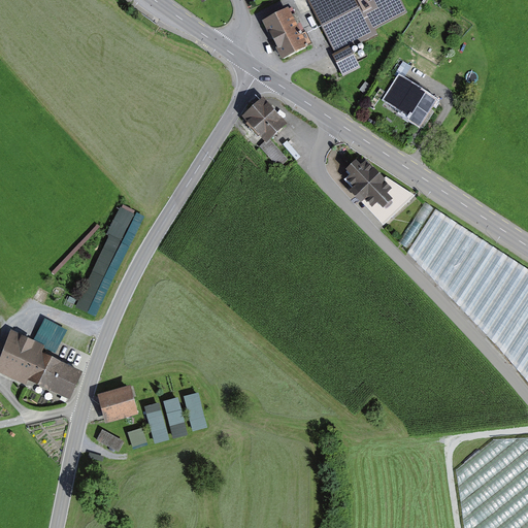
[(306,0),(332,52),(405,13),(398,0),(306,0)]
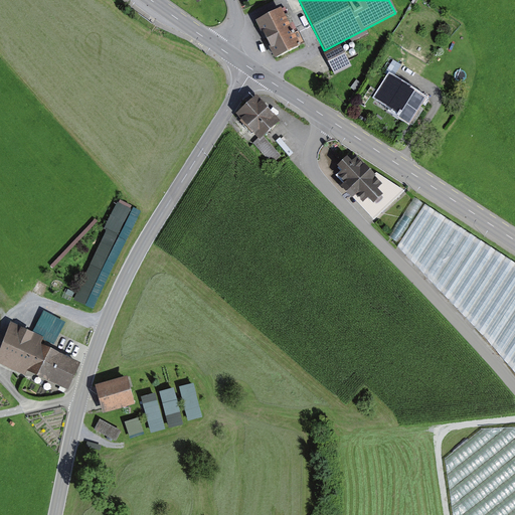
[(271,47),(277,59),(307,44),(302,33),(298,35),(284,7),(258,20),(263,30),(265,29),(273,45),(271,47)]
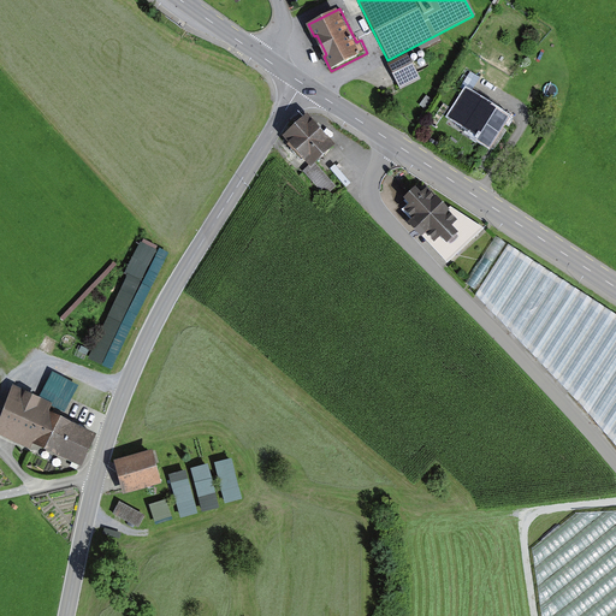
[(504,19),(521,27),(525,18),(508,12),(504,19)]
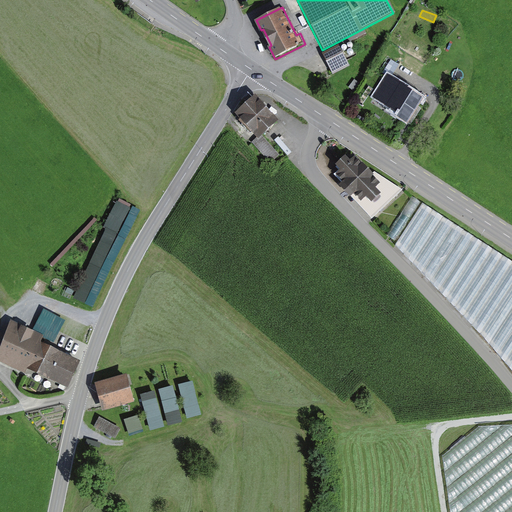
[(407,37),(420,16),(412,11),(400,33),(407,37)]
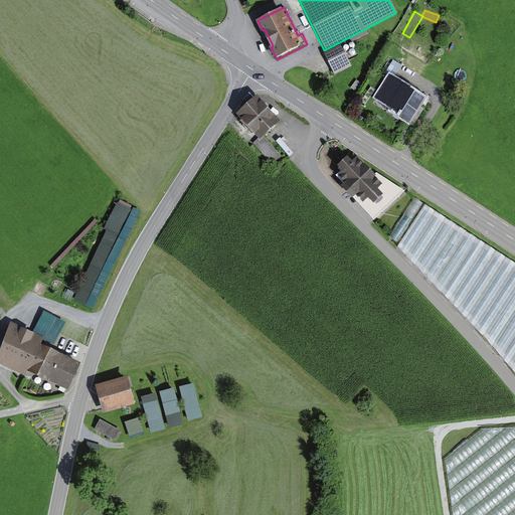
[(399,52),(407,57),(415,44),(411,42),(408,49),(402,46),(399,52)]
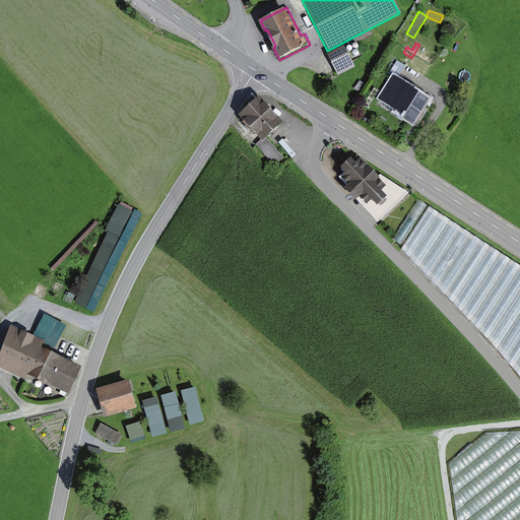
[(345,46),(327,55),(339,78),(356,70),(345,46)]
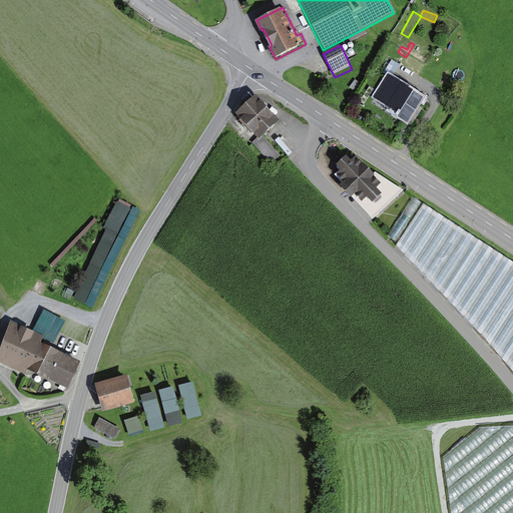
[(392,75),(401,65),(396,61),(387,71),(392,75)]
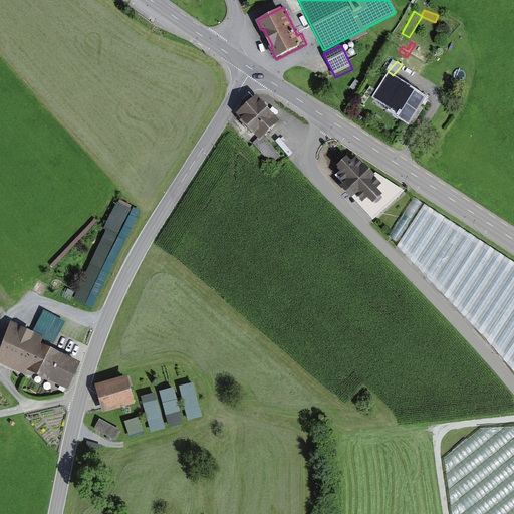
[(417,105),(421,99),(388,78),(375,96),(394,107),(392,111),(412,124),(422,108),(417,105)]
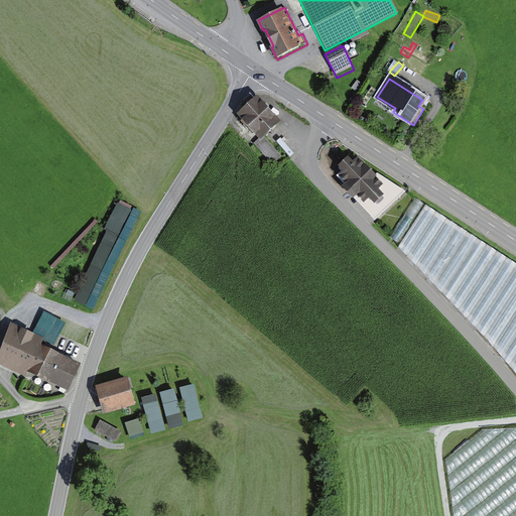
[(258,96),(238,114),(260,139),(280,121),(258,96)]
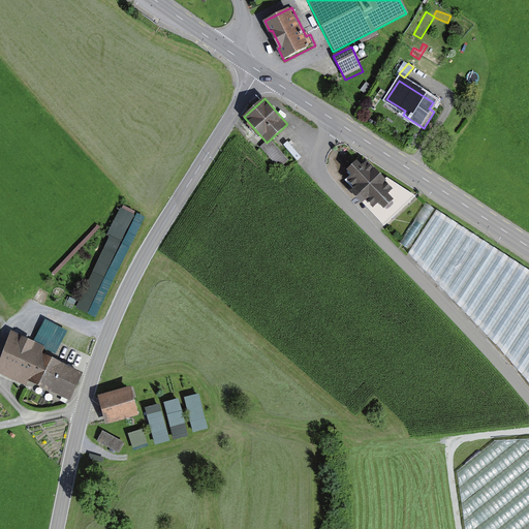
[(289,160),(271,139),(261,148),(280,168),(289,160)]
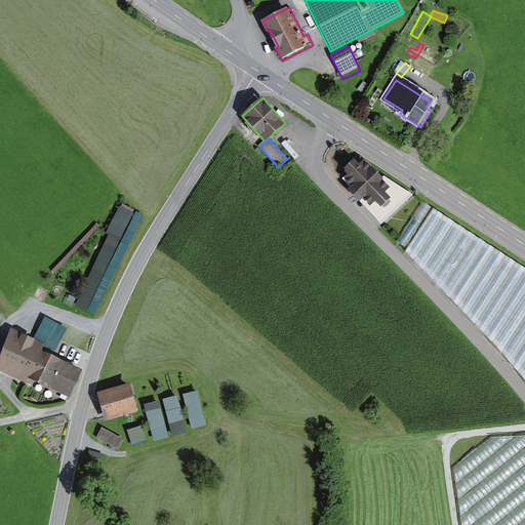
[(382,210),(391,201),(386,196),(390,192),(382,185),(385,183),(364,162),(361,165),(355,159),(344,170),(351,177),(347,182),(372,208),(376,204),(382,210)]
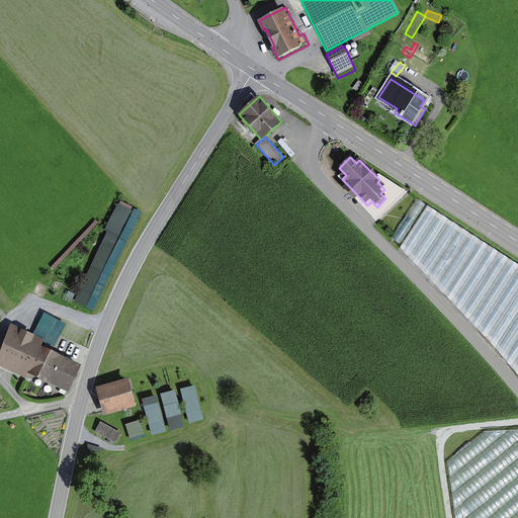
[(517,266),(420,199),(395,241),(517,376),(517,266)]
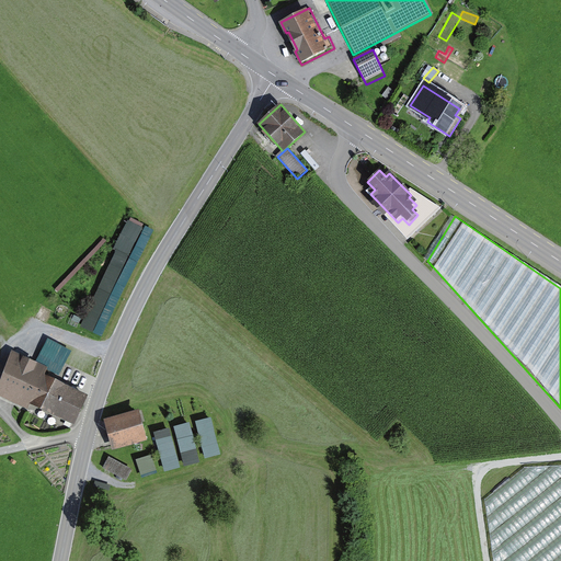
[(32,407),(73,425),(89,392),(54,377),(57,368),(37,359),(35,362),(13,352),(0,379),(0,399),(30,412),(32,407)]
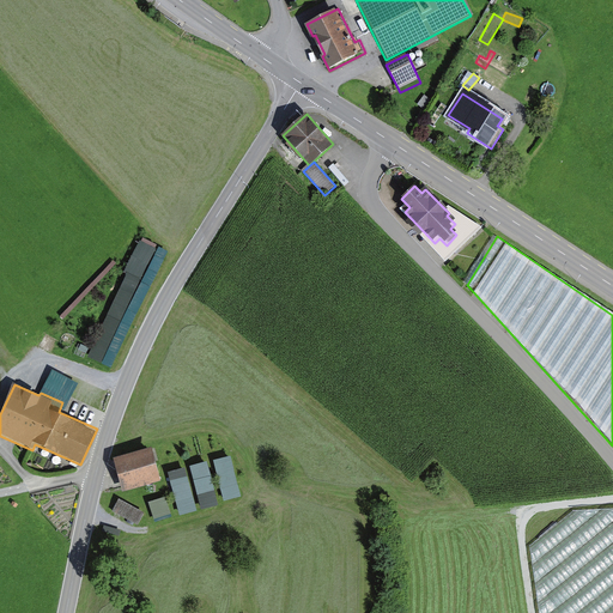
[(151,449),(115,459),(123,492),(161,483),(151,449)]
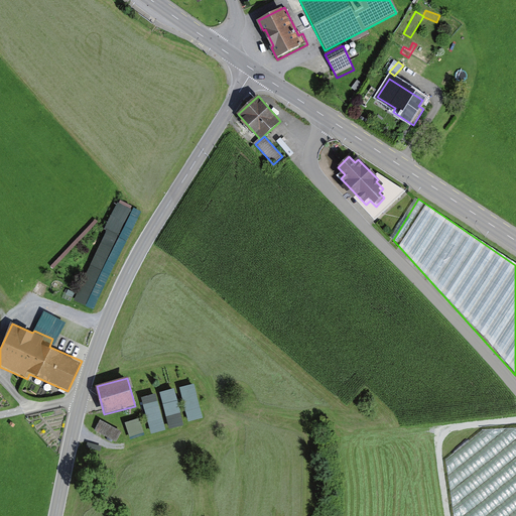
[(143,395),(150,430),(204,418),(196,384),(143,395)]
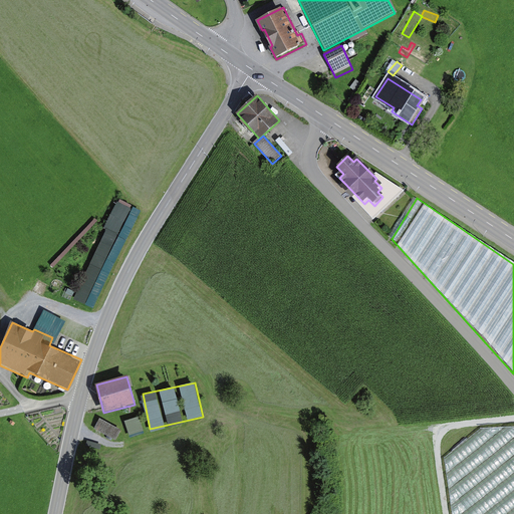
[(141,418),(126,421),(130,435),(144,432),(141,418)]
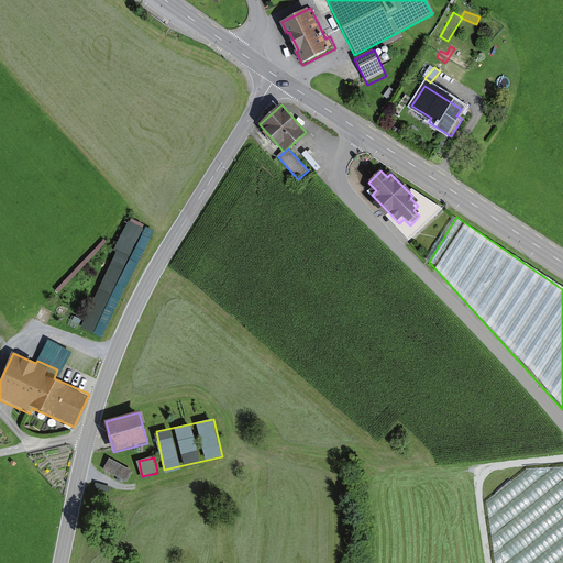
[(127,483),(133,471),(110,460),(103,472),(127,483)]
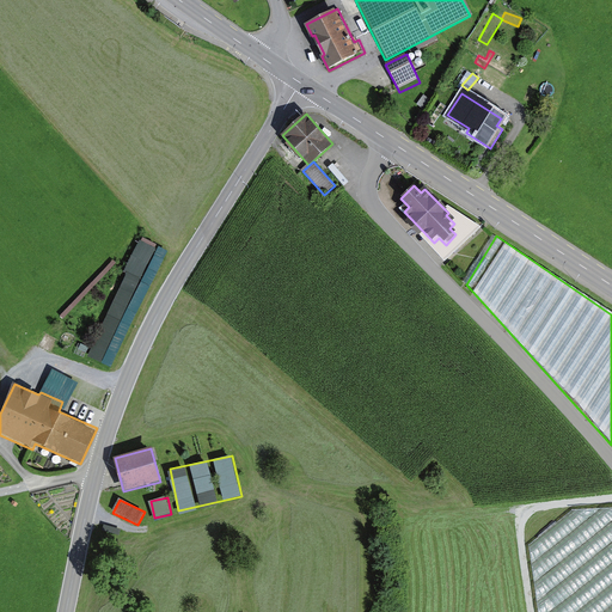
[(611,611),(611,521),(604,510),(583,525),(575,512),(538,539),(542,611),(611,611)]
